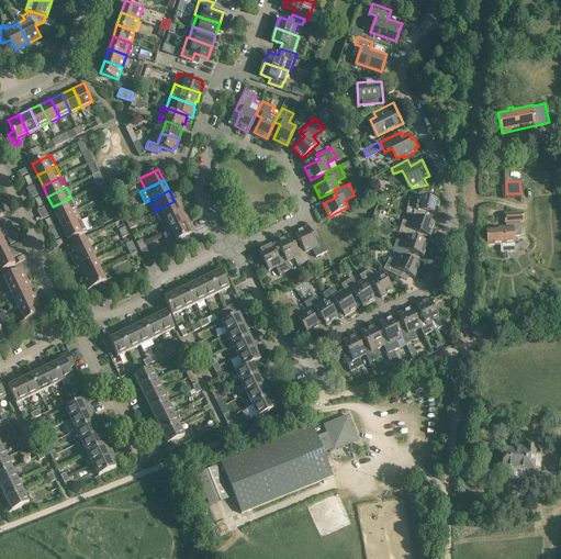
[(418,202),(410,200),(406,212),(414,214),(425,217),(426,211),(438,213),(440,199),(419,194),(418,202)]
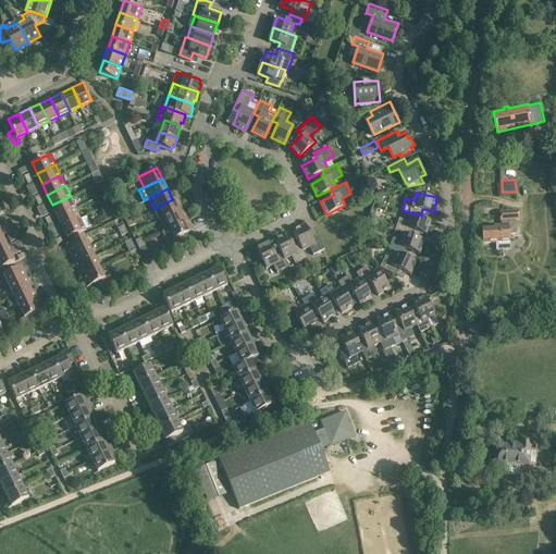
[(52,205),(58,216),(76,207),(71,196),(52,205)]
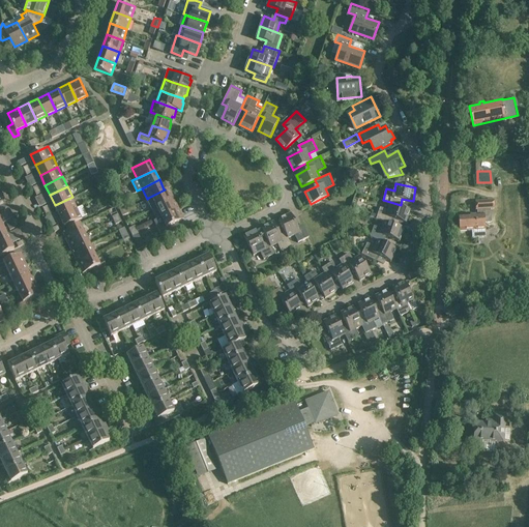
[(152,196),(148,198),(153,208),(174,197),(169,186),(164,189),(165,189),(152,196)]
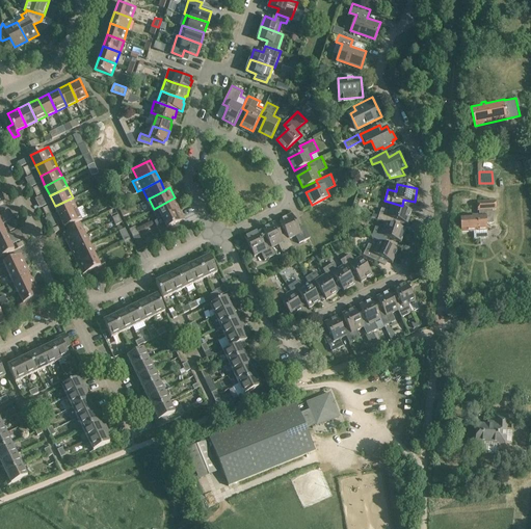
[(109,204),(113,202),(109,192),(105,194),(109,204)]
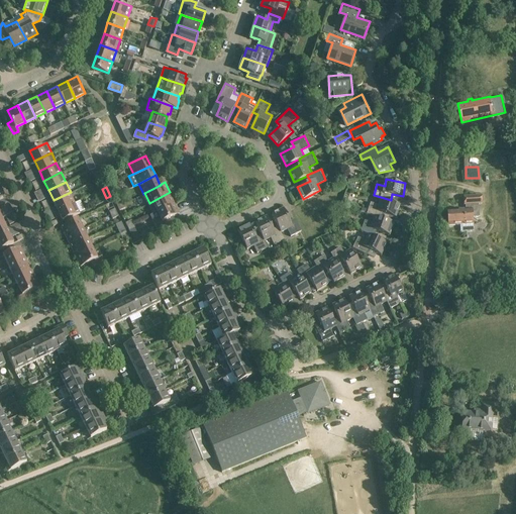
[(71,192),(54,200),(59,210),(75,201),(71,192)]
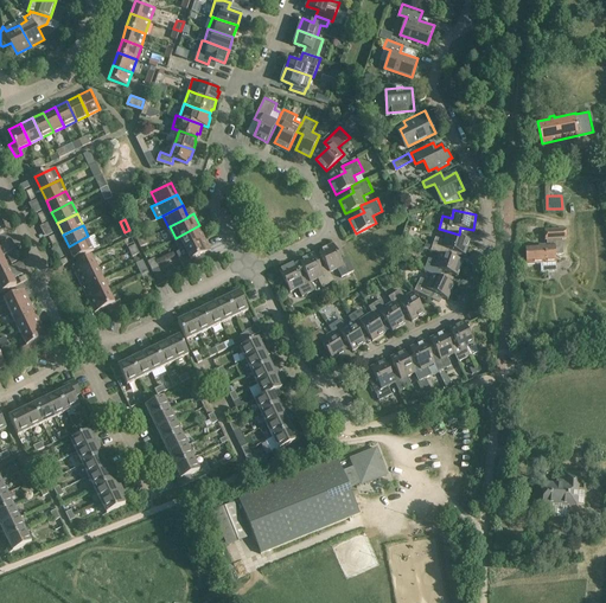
[(180,249),(185,247),(205,237),(199,225),(176,238),(180,249)]
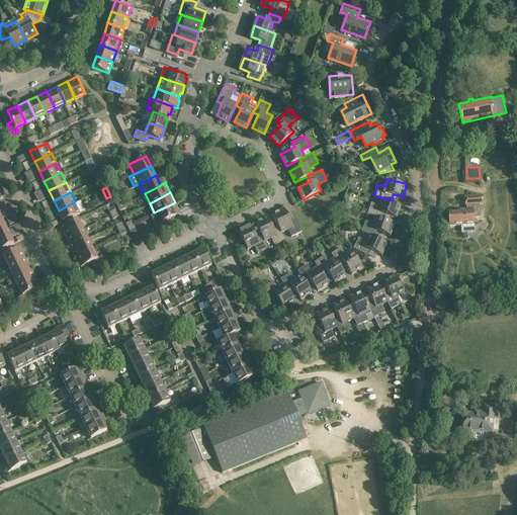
[(475,216),(482,216),(481,202),(484,202),(483,193),(465,194),(465,203),(467,203),(467,208),(449,209),(450,224),(461,224),(462,230),(475,229),(475,223),(475,216)]
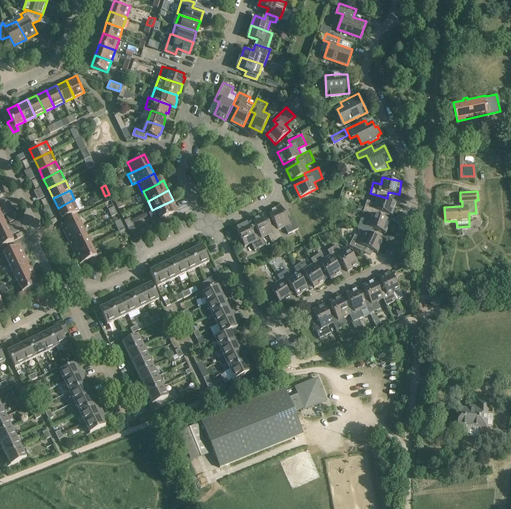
[(377,195),(376,201),(368,199),(366,206),(359,204),(358,208),(378,215),(380,210),(392,214),(396,202),(387,198),(377,195)]
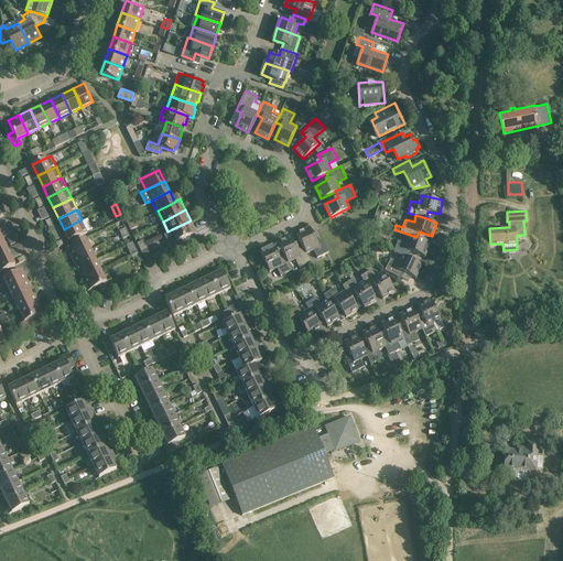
[(69,240),(87,232),(82,219),(64,229),(69,240)]
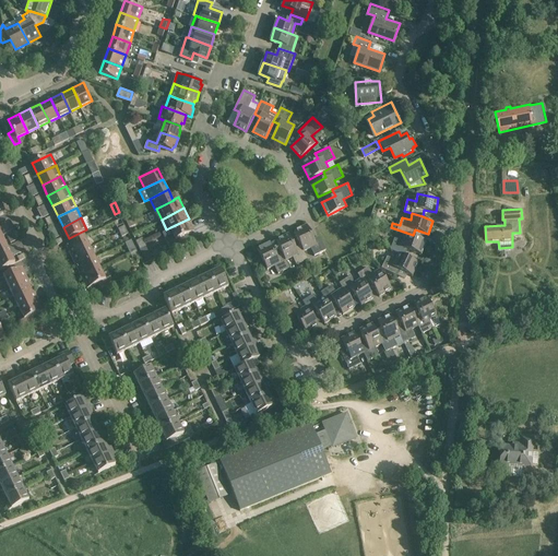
[(166,229),(163,232),(168,243),(170,248),(191,239),(188,233),(189,233),(194,229),(189,219),(170,227),(166,229)]
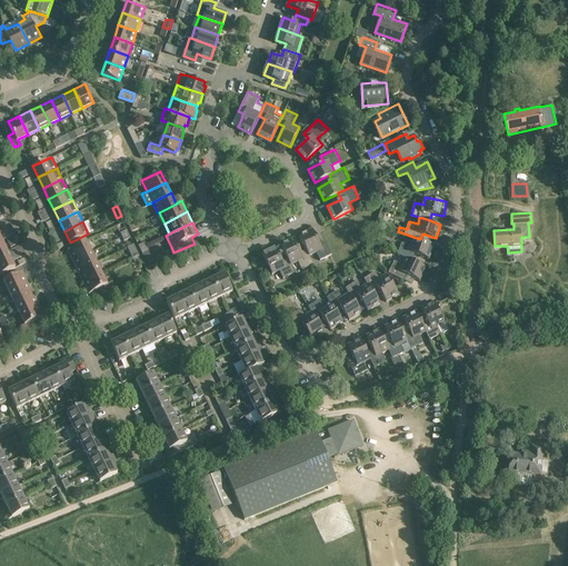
[(310,255),(310,254),(317,250),(320,259),(334,254),(326,238),(319,241),(312,228),(300,235),(307,248),(310,255)]
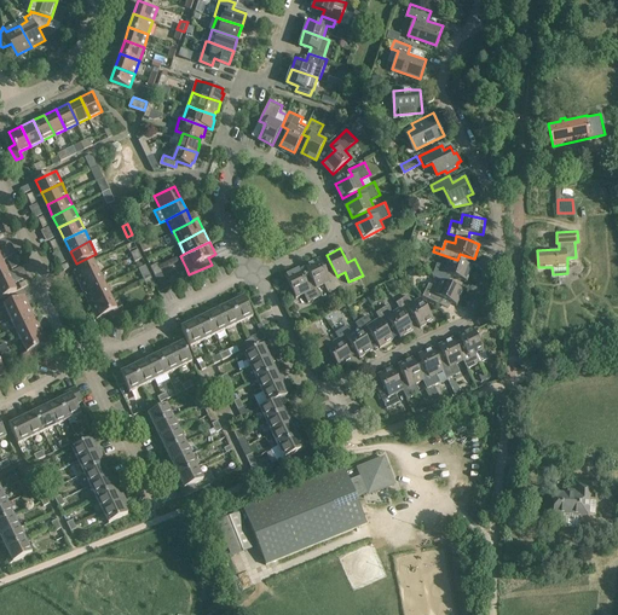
[(317,286),(318,285),(324,283),(329,291),(342,285),(338,276),(338,277),(334,270),(327,272),(321,257),(306,265),(313,279),(313,280),(315,280),(317,286)]
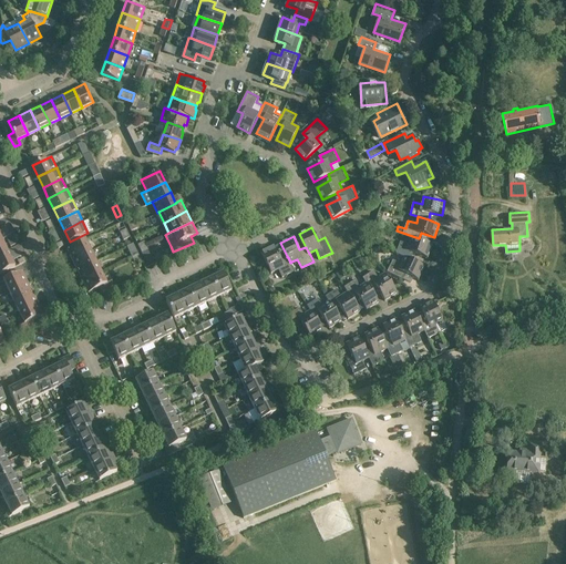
[(412,236),(409,243),(401,239),(398,252),(411,258),(414,252),(428,257),(432,243),(412,236)]
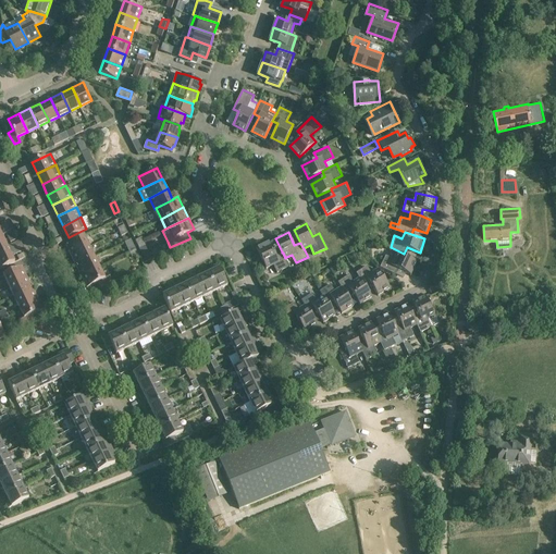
[(72,254),(90,245),(85,234),(66,243),(72,254)]
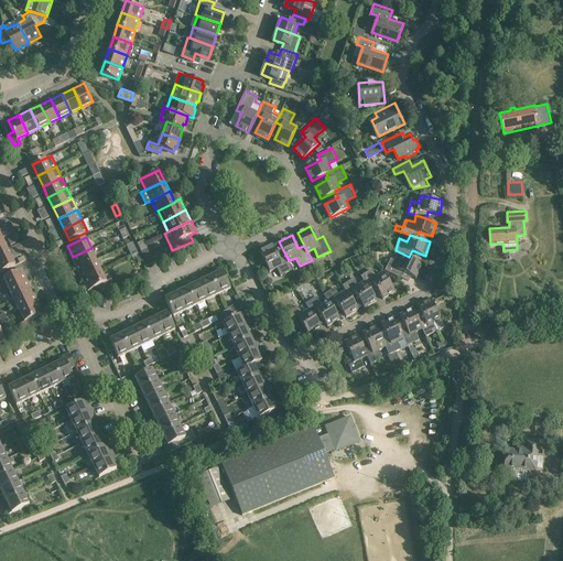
[(127,244),(132,255),(139,251),(133,240),(127,244)]
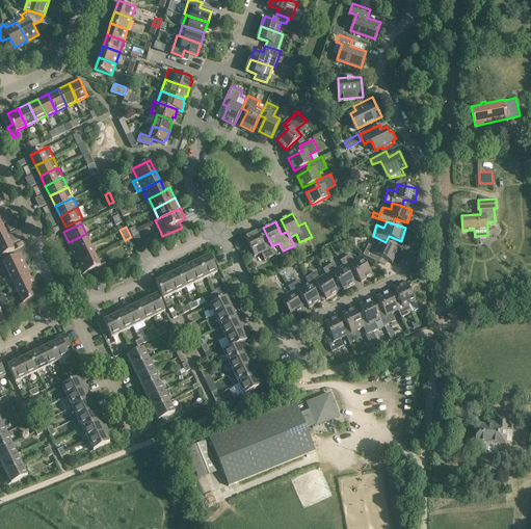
[(0,242),(9,238),(4,228),(0,230),(0,242)]
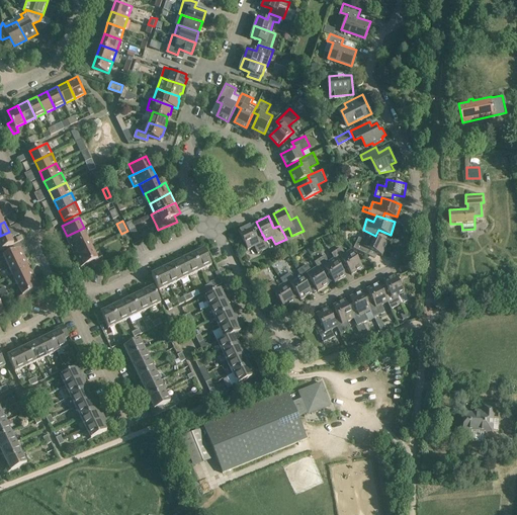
[(248,248),(255,245),(258,252),(269,247),(266,239),(265,240),(263,235),(262,235),(262,234),(257,237),(251,224),(239,230),(248,248)]
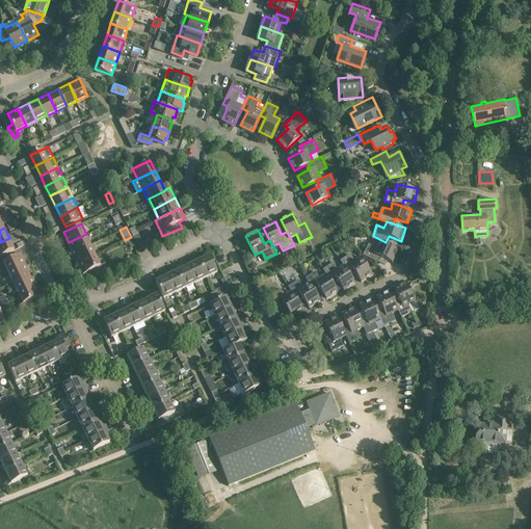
[(69,242),(73,253),(90,244),(86,234),(69,242)]
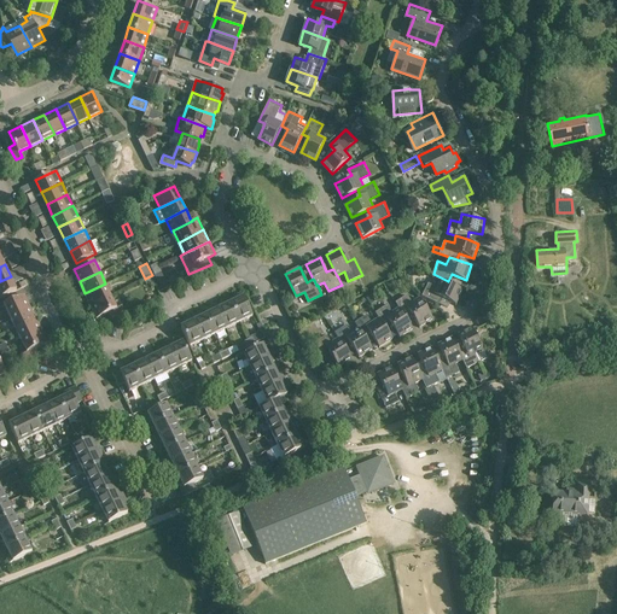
[(11,276),(0,281),(0,297),(17,288),(11,276)]
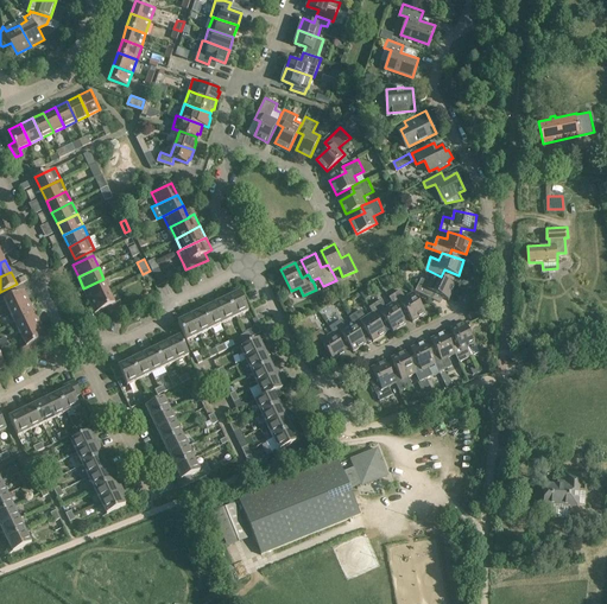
[(434,274),(431,280),(422,277),(416,290),(431,297),(434,291),(446,297),(449,298),(455,284),(434,274)]
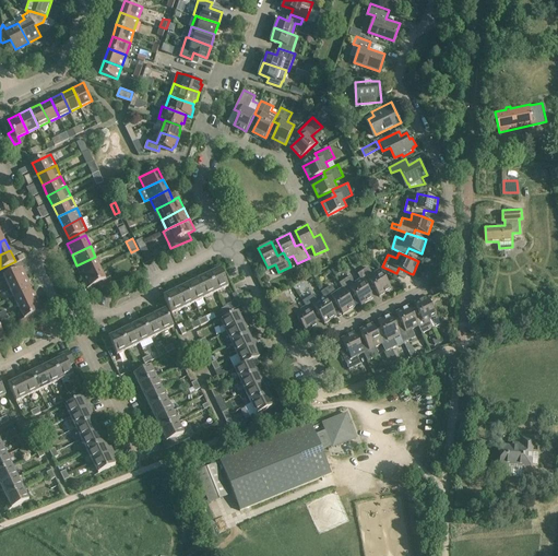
[(95,257),(76,265),(82,276),(101,267),(95,257)]
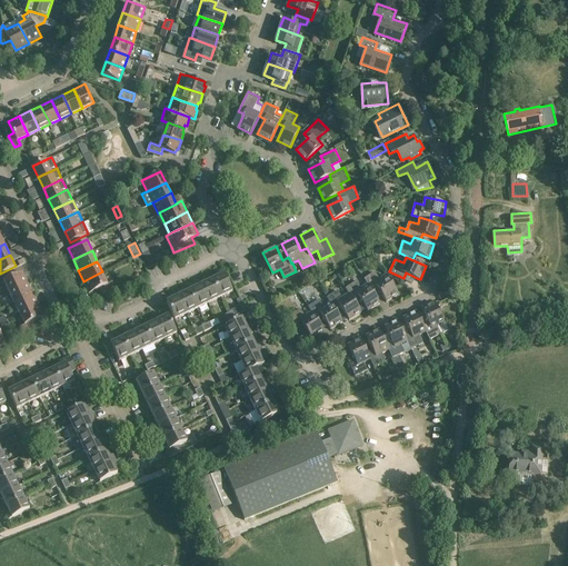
[(219,275),(212,278),(221,296),(233,290),(222,268),(217,271),(219,275)]
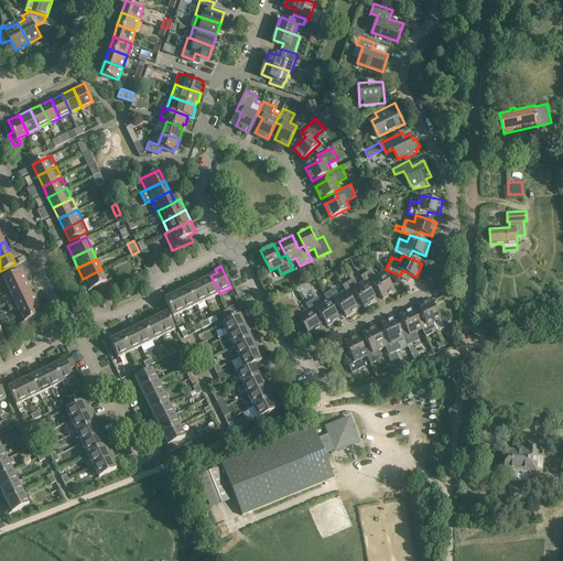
[(28,279),(22,268),(3,277),(9,288),(28,279)]
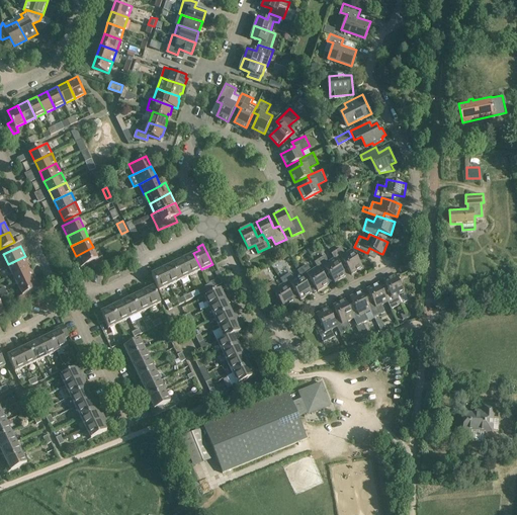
[(352,249),(347,252),(343,246),(332,252),(335,257),(340,264),(344,261),(348,267),(352,273),(363,266),(352,249)]
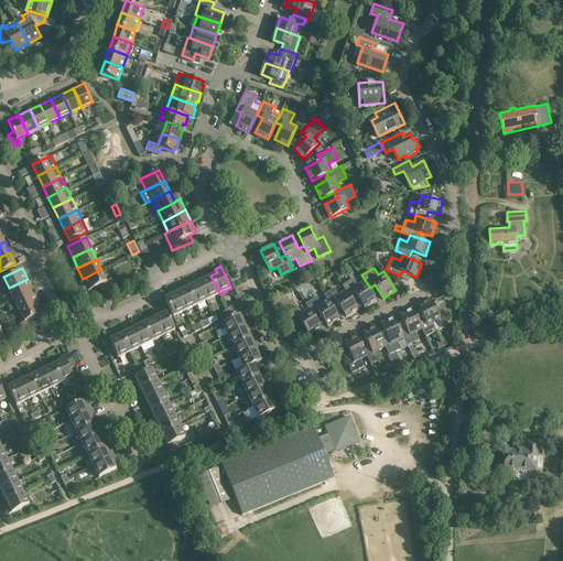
[(101,269),(83,279),(88,290),(100,283),(104,290),(116,284),(112,278),(107,280),(101,269)]
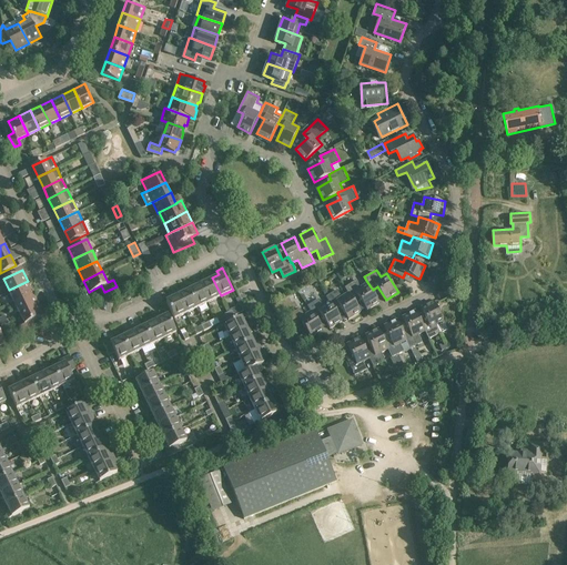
[(210,301),(221,295),(212,278),(206,281),(204,276),(199,280),(210,301)]
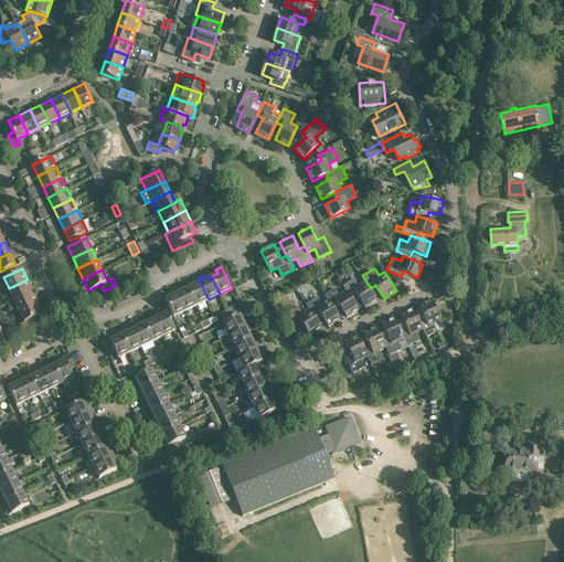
[(365,281),(360,285),(355,277),(343,285),(348,290),(358,307),(363,304),(365,307),(378,299),(371,288),(365,281)]
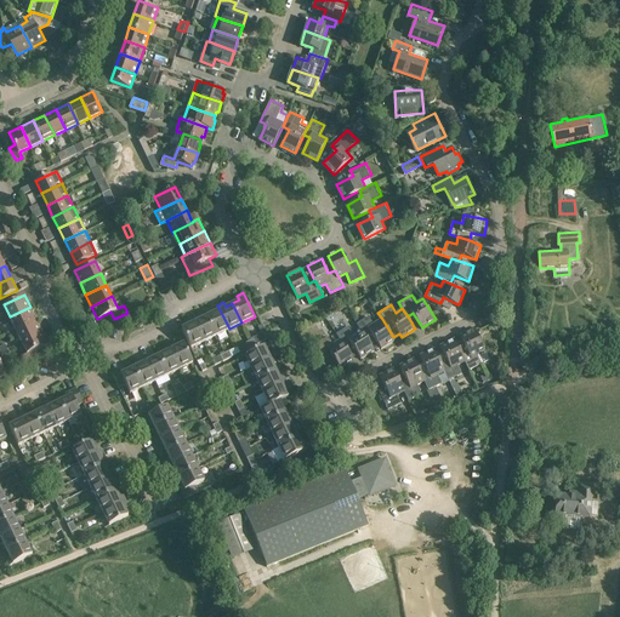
[(216,335),(229,329),(217,306),(212,308),(214,312),(208,315),(216,335)]
